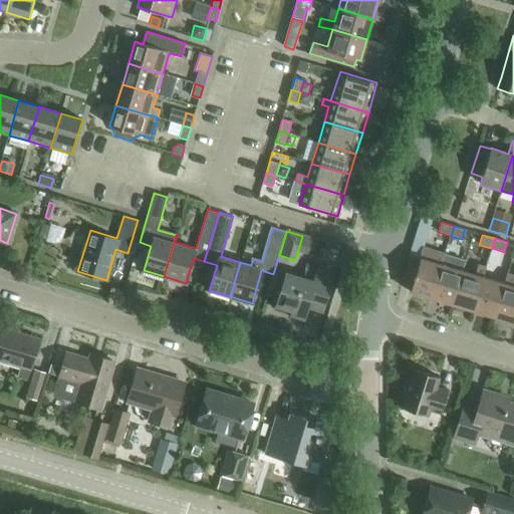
[(411,291),(432,298),(445,255),(425,249),(422,259),(411,255),(402,284),(412,287),(411,291)]
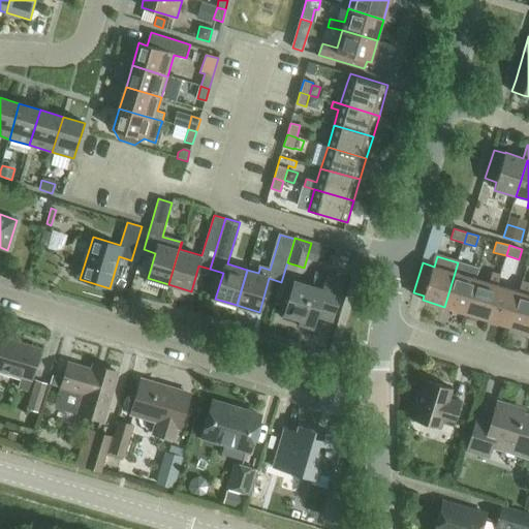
[(458,262),(444,307),(465,313),(476,277),(478,269),(458,262)]
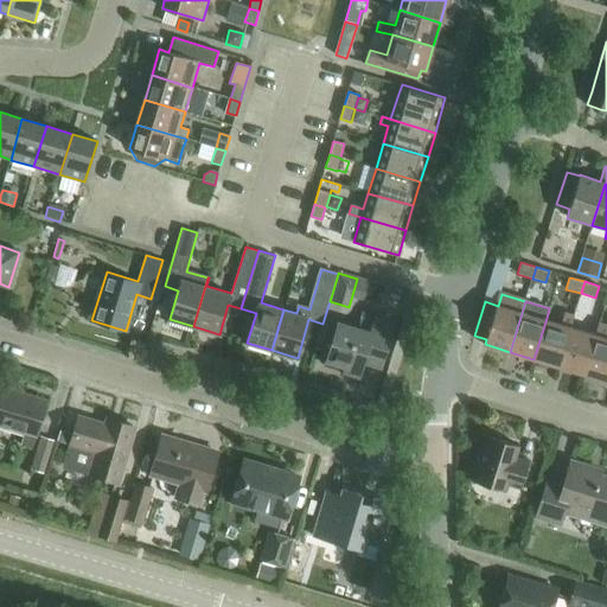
[(375,314),(372,321),(360,318),(358,326),(338,320),(326,360),(345,366),(344,371),(358,376),(363,362),(381,366),(395,320),(375,314)]
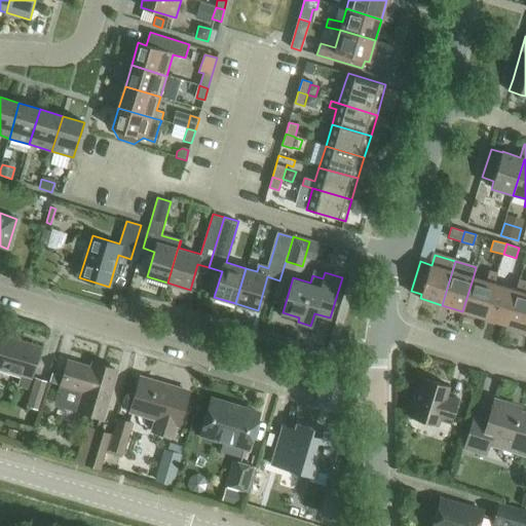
[(474,275),(462,311),(484,317),(494,283),(474,275)]
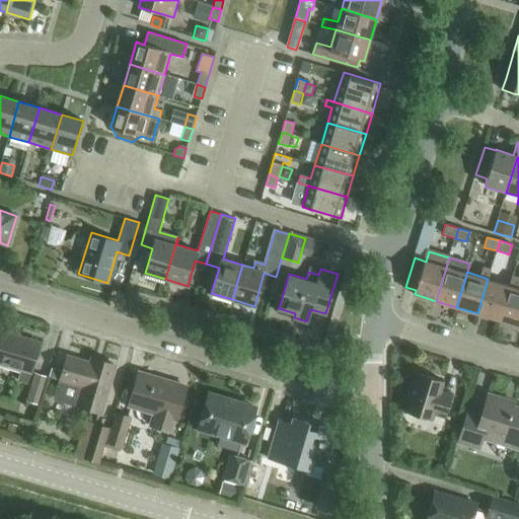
[(509,285),(498,320),(518,325),(518,288),(518,287),(518,278),(512,276),(509,285)]
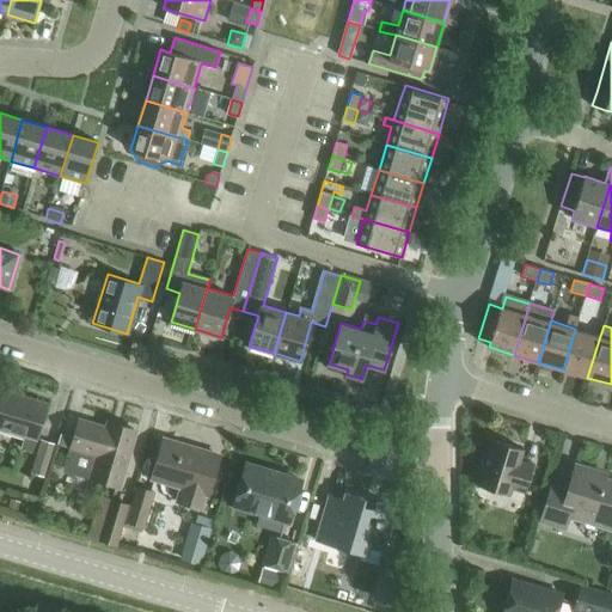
[(575,329),(563,369),(587,378),(600,336),(575,329)]
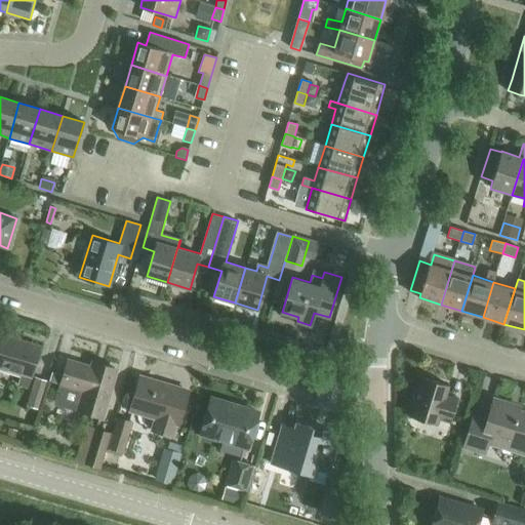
[(28,388),(31,378),(40,347),(1,334),(0,337),(0,367),(22,374),(17,385),(28,388)]
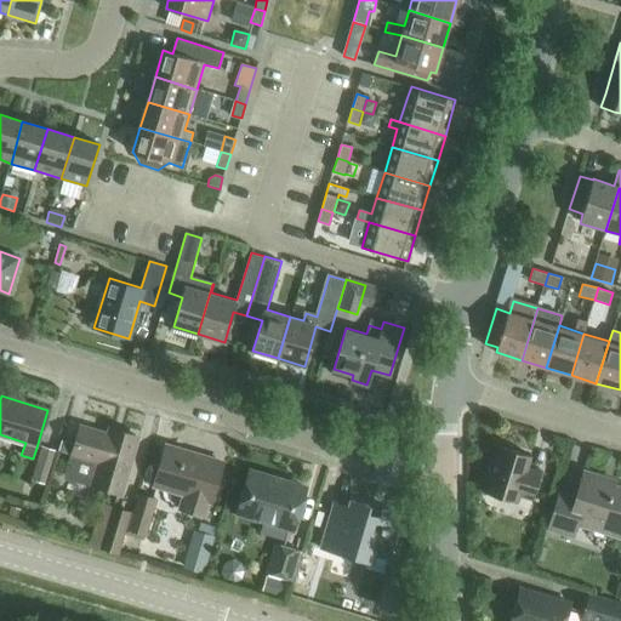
[(64,476),(91,484),(121,493),(138,438),(108,428),(107,433),(80,425),(74,445),(70,456),(64,476)]
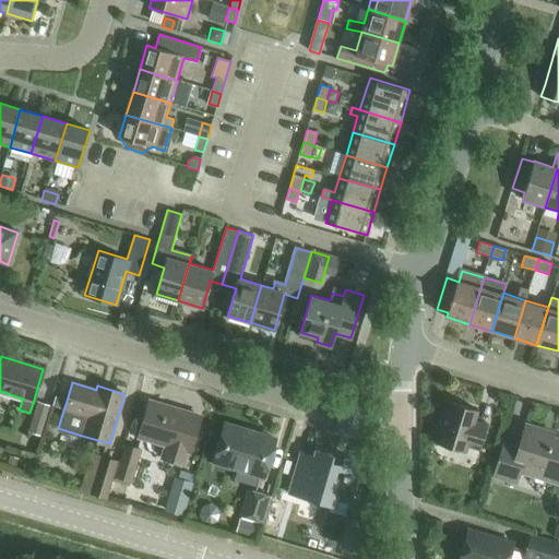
[(56,397),(52,407),(63,411),(67,401),(56,397)]
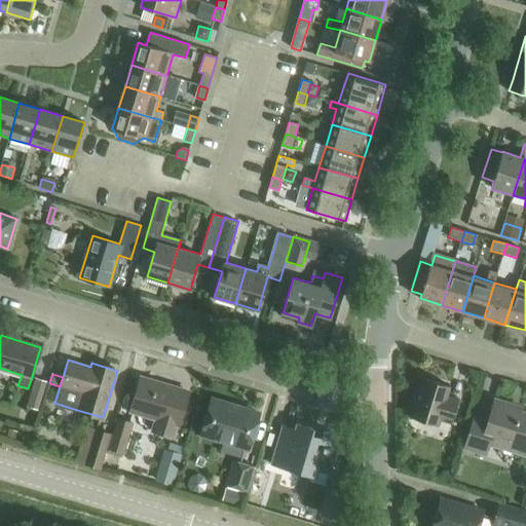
[(47,381),(35,377),(26,407),(39,410),(47,381)]
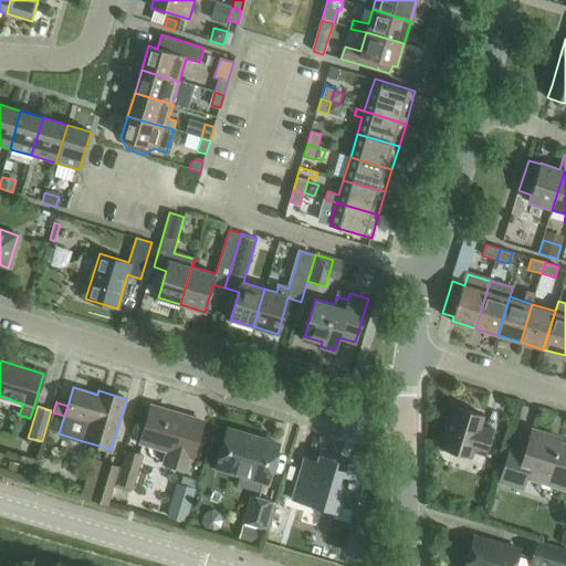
[(191,458),(202,422),(152,407),(140,442),(168,451),(165,463),(186,470),(189,458),(191,458)]
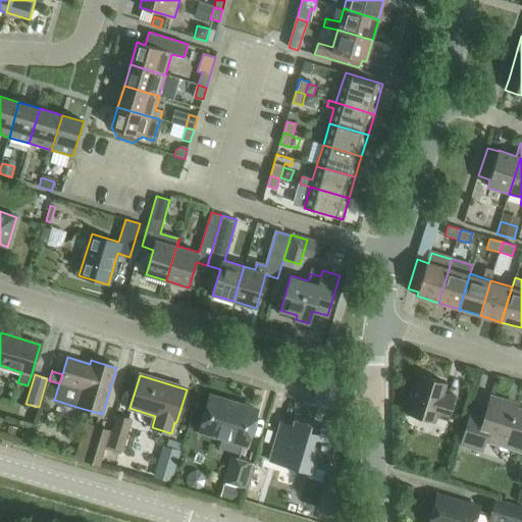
[(436,417),(448,420),(455,397),(444,393),(447,383),(419,375),(407,414),(434,422),(436,417)]
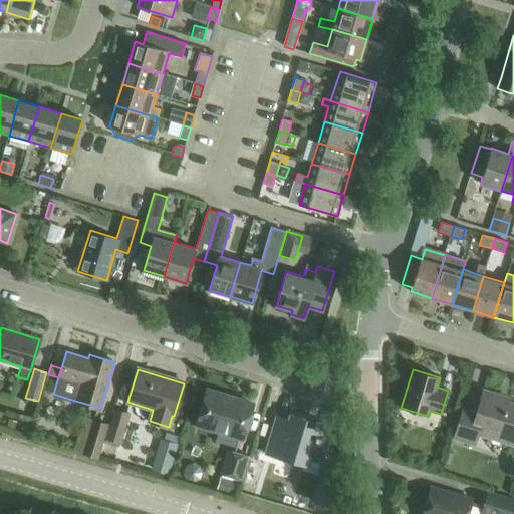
[(242,439),(253,405),(207,391),(197,425),(242,439)]
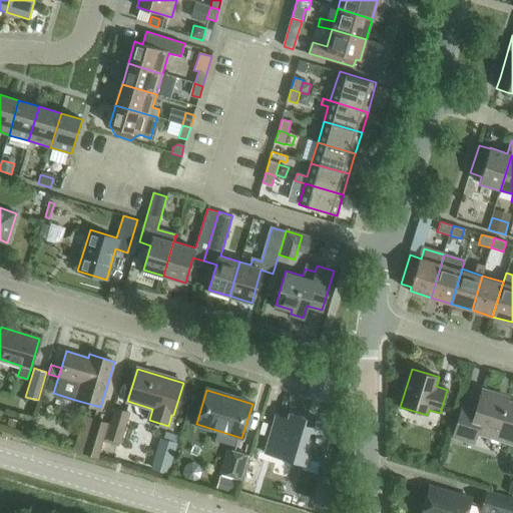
[(512,444),(512,443),(512,404),(497,400),(498,396),(483,391),(476,414),(463,410),(454,438),(474,444),(477,433),(512,444)]
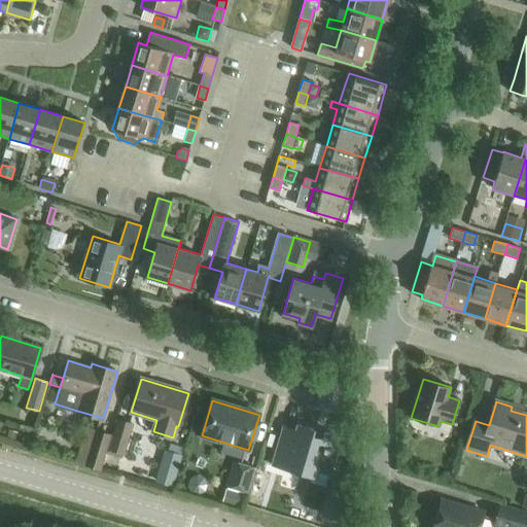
[(124,455),(125,455),(134,423),(117,419),(108,450),(108,451),(107,454),(123,458),(124,455)]
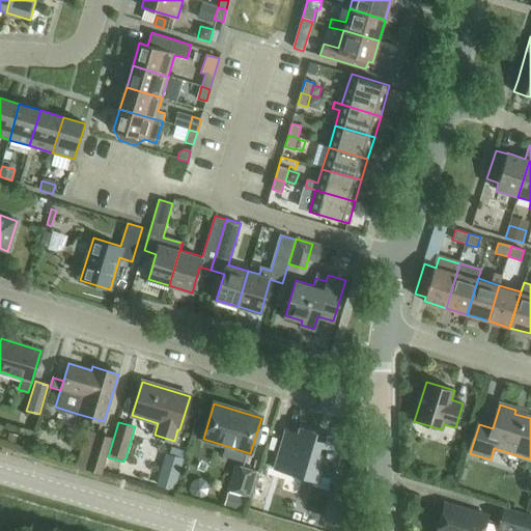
[(342,442),(300,428),(299,434),(285,429),(274,469),(315,481),(318,473),(332,477),(342,442)]
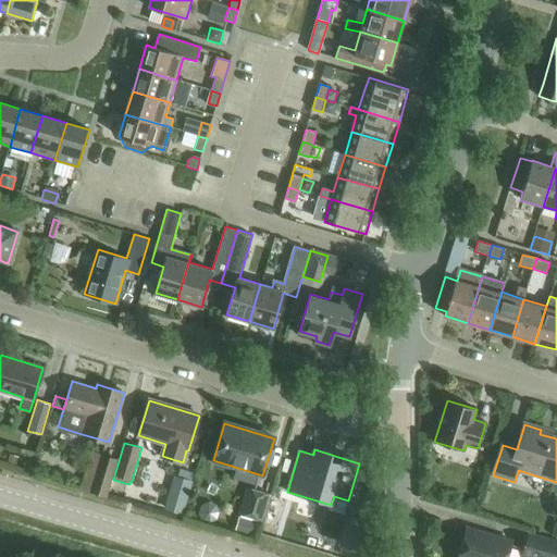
[(9,455),(7,462),(16,465),(19,457),(9,455)]
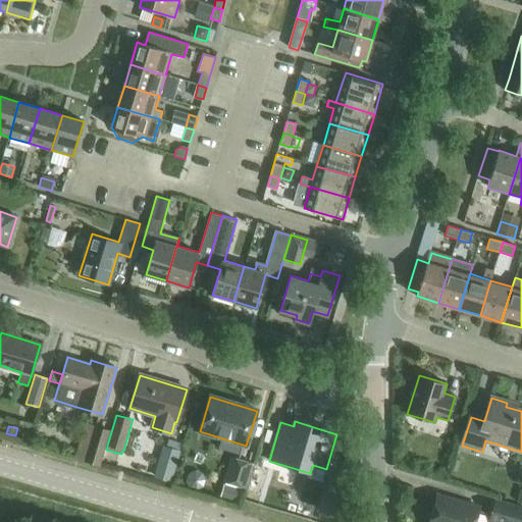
[(94,426),(83,461),(100,466),(101,463),(105,450),(110,432),(109,431),(94,426)]
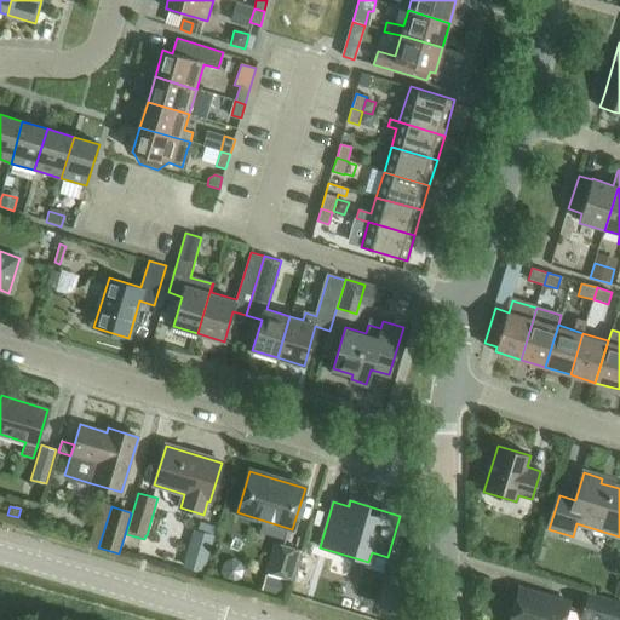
[(193,530),(182,568),(201,573),(213,537),(216,527),(200,523),(196,532),(193,530)]
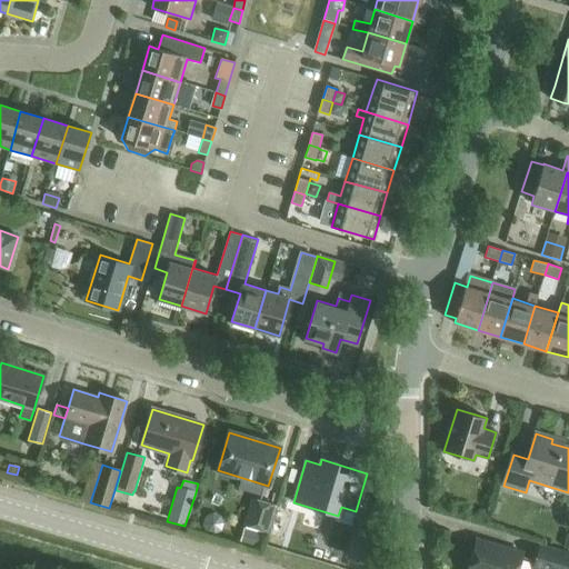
[(266,531),(273,506),(253,500),(246,526),(266,531)]
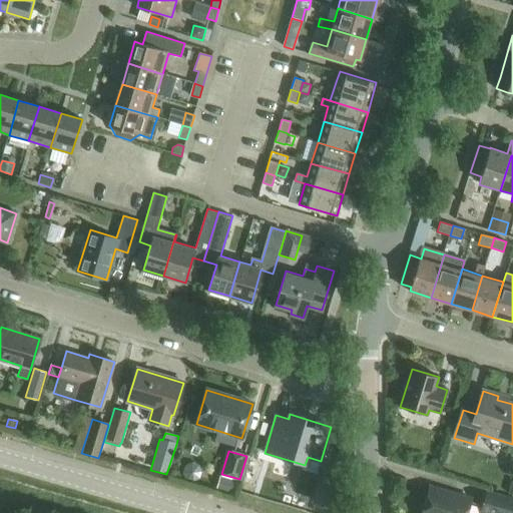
[(219,477),(215,489),(233,495),(237,482),(219,477)]
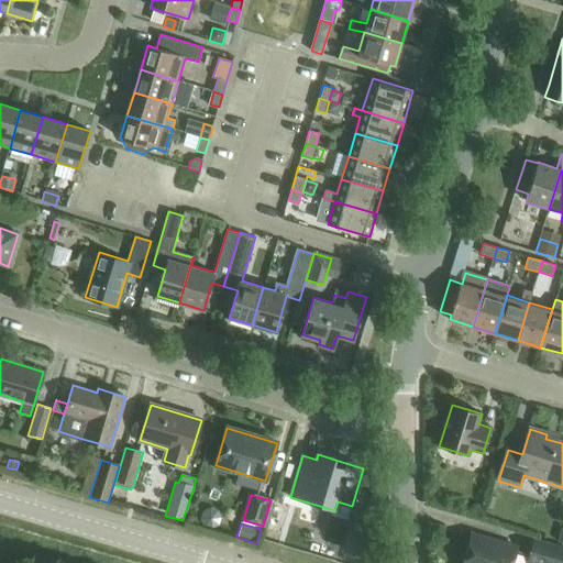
[(511,562),(516,548),(473,536),(464,562),(511,562)]
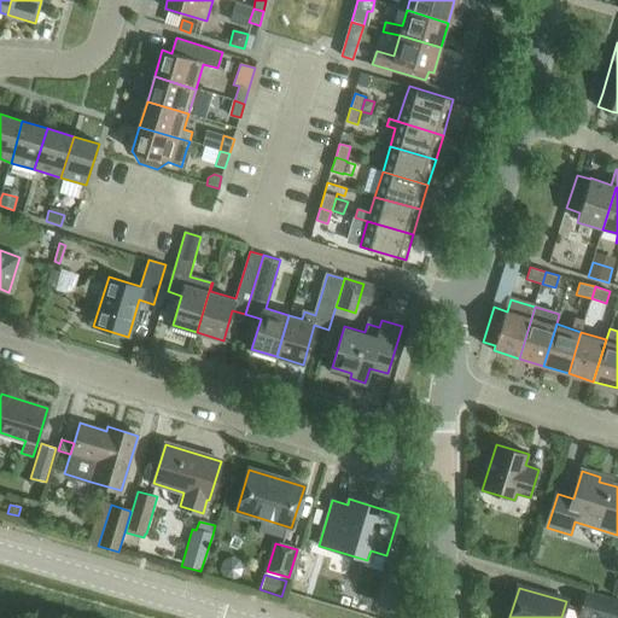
[(579,617),(582,617),(617,617),(617,602),(587,594),(579,617)]
